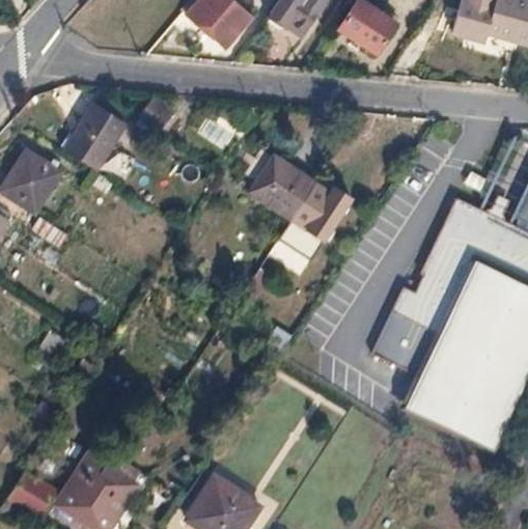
[(198,0),(186,17),(225,49),(251,18),(231,0),(198,0)]
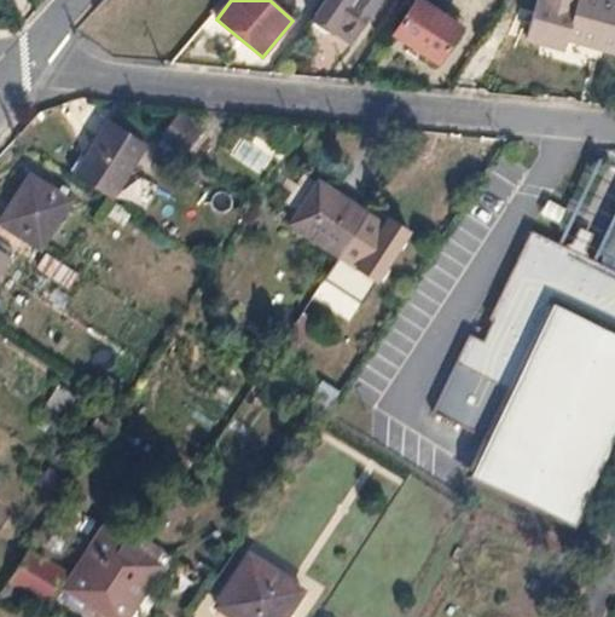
[(324,0),(312,21),(314,22),(314,27),(325,34),(329,33),(331,34),(336,28),(354,40),(378,0),(324,0)]
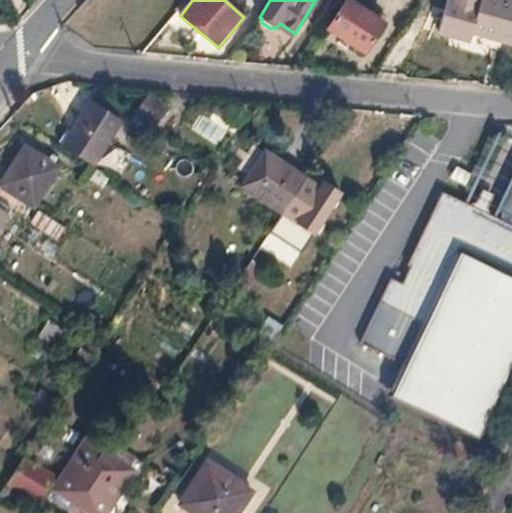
[(384,24),(372,16),(348,0),(346,0),(328,28),(365,52),(384,24)]
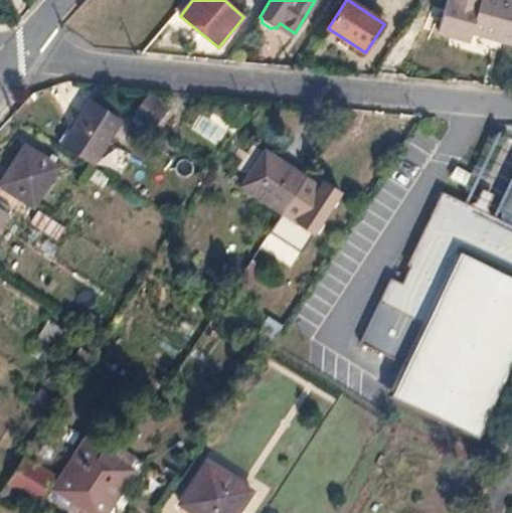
[(511,1),(508,0),(480,0),(472,32),(511,44),(511,1)]
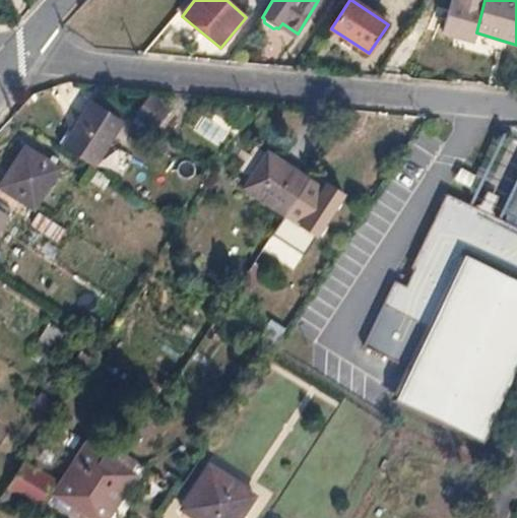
[(379,12),(376,16),(388,24),(391,20),(379,12)]
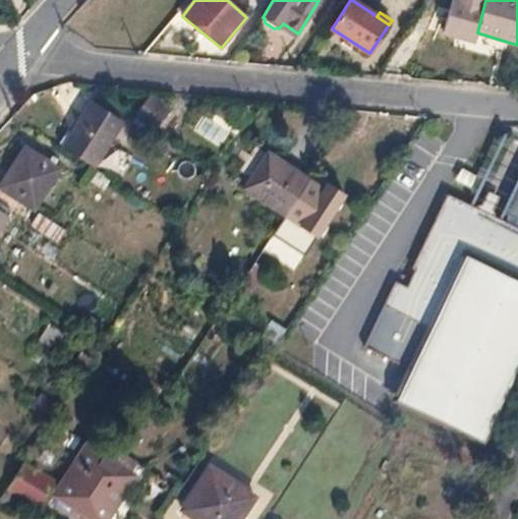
[(283,23),(279,29),(294,39),(298,34),(283,23)]
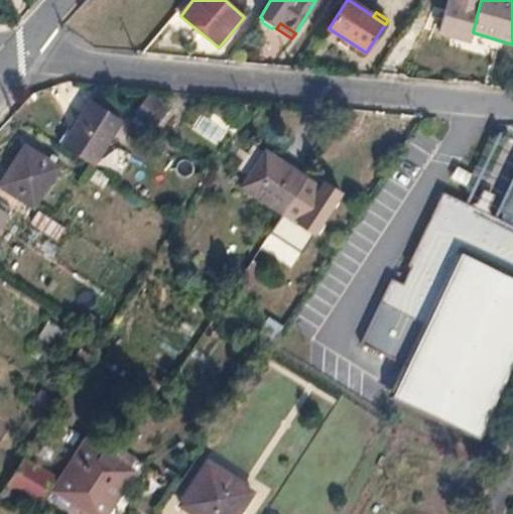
[(149,94),(132,115),(152,130),(168,109),(149,94)]
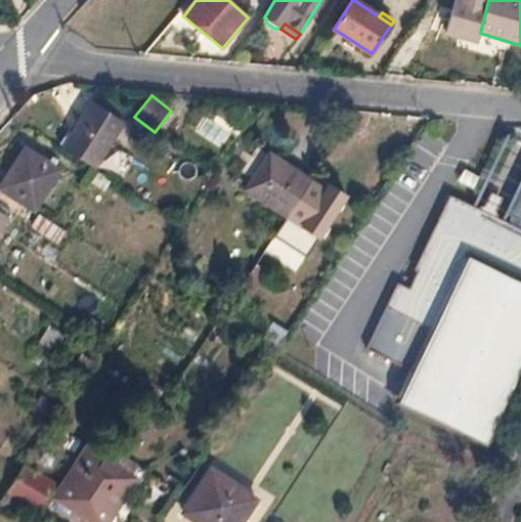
[(93,103),(63,149),(93,168),(123,123),(93,103)]
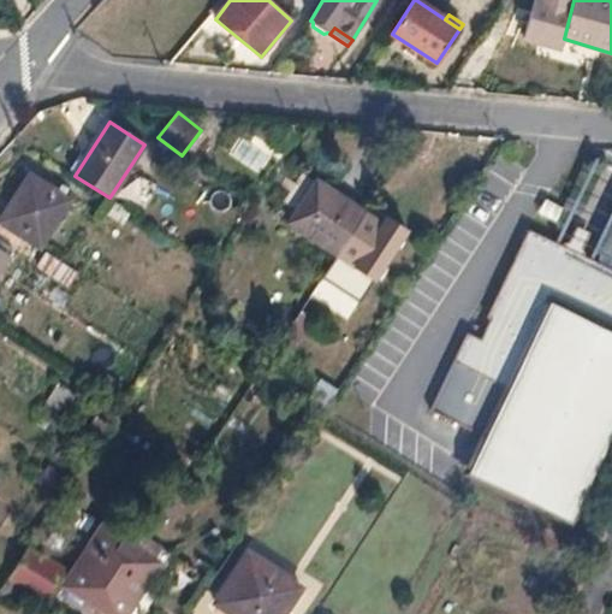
[(242,135),(232,153),(255,164),(263,147),(242,135)]
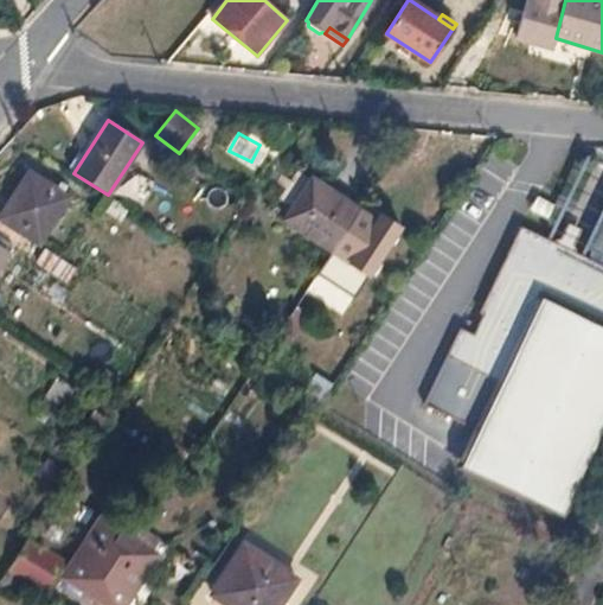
[(141,169),(128,191),(145,199),(158,177),(141,169)]
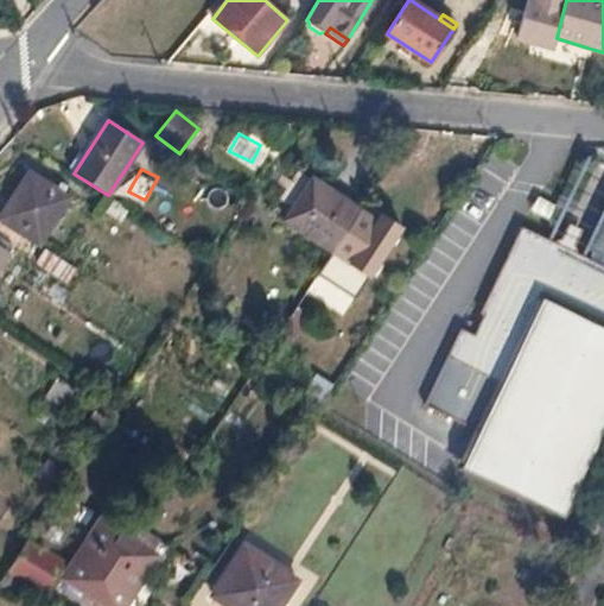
[(29,172),(0,216),(0,221),(39,246),(70,199),(64,194),(68,189),(59,183),(56,189),(29,172)]
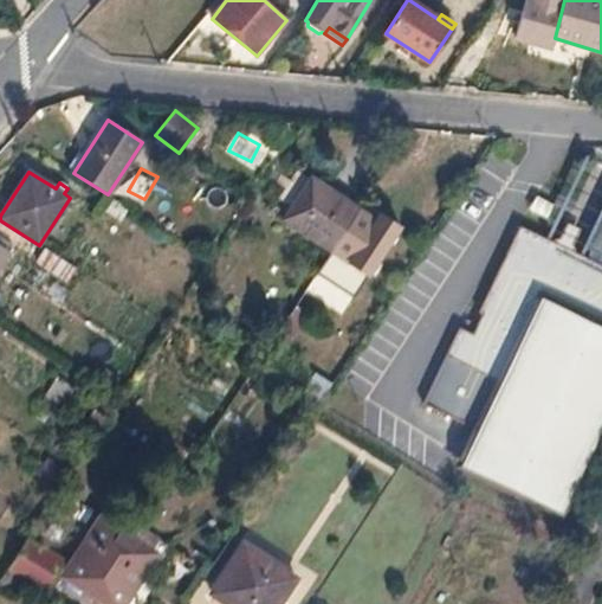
[(310,180),(296,172),(278,199),(292,209),(310,180)]
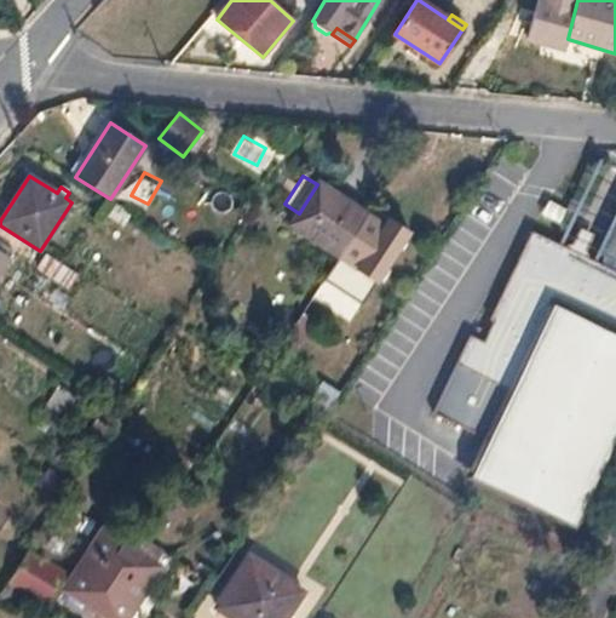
[(339,257),(367,215),(318,183),(317,184),(299,213),(291,227),(339,257)]
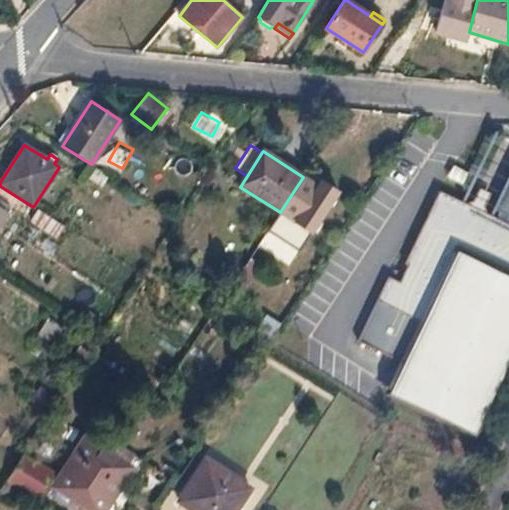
[(318,187),(303,177),(280,212),(268,231),(258,245),(288,265),(298,250),(299,250),(336,192),(322,182),(318,187)]
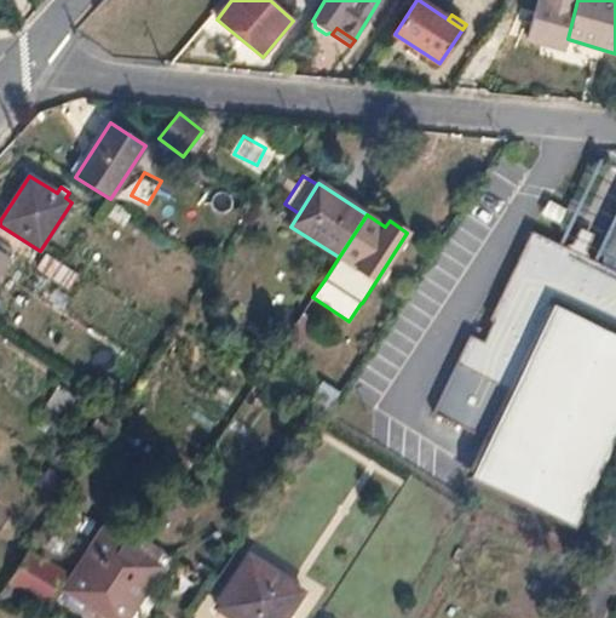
[(615,215),(594,262),(615,272),(615,215)]
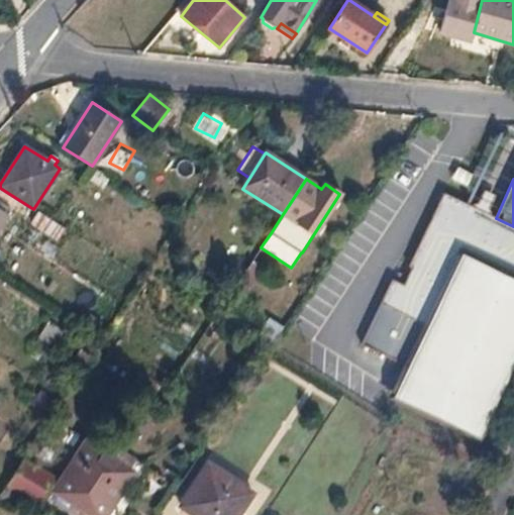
[(495,202),(480,194),(476,202),(471,205),(442,193),(409,268),(412,269),(404,286),(392,280),(362,344),(408,367),(395,394),(480,434),(513,361),(513,226),(496,218),(492,217),(491,211),(495,202)]
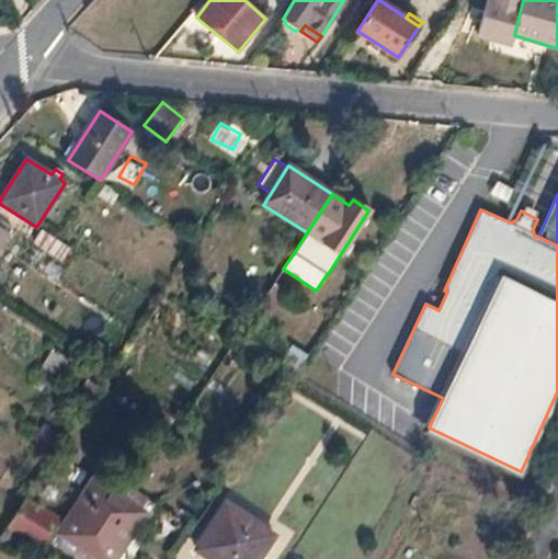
[(0,249),(9,235),(8,234),(11,228),(0,220),(0,249)]
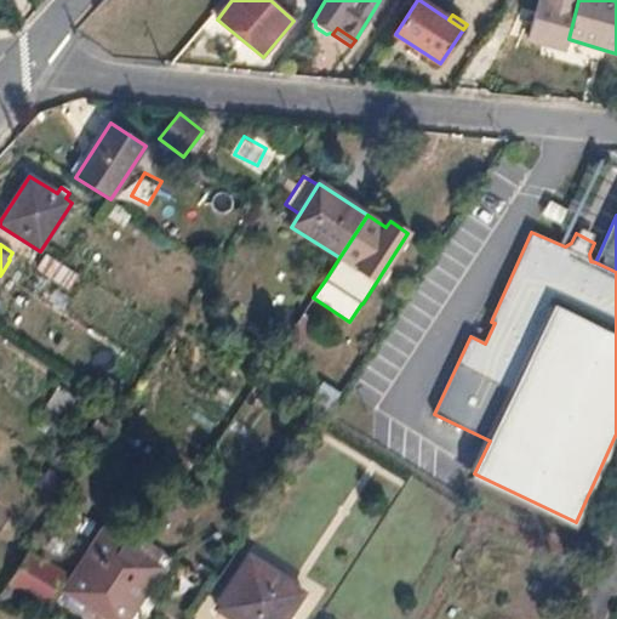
[(76,276),(46,256),(38,270),(69,289),(76,276)]
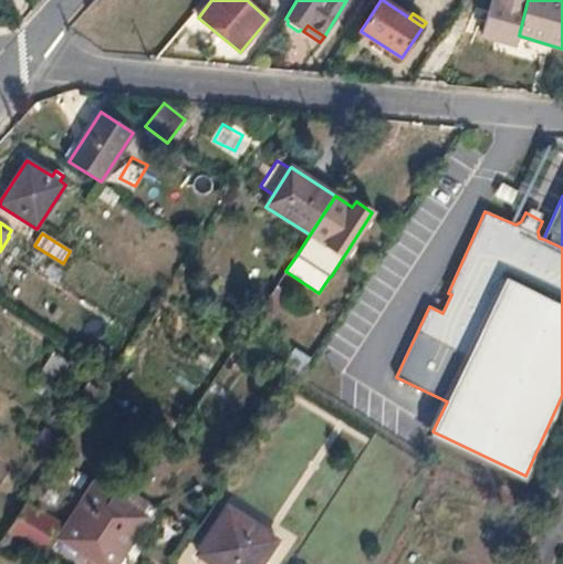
[(288,296),(275,288),(233,352),(247,361),(288,296)]
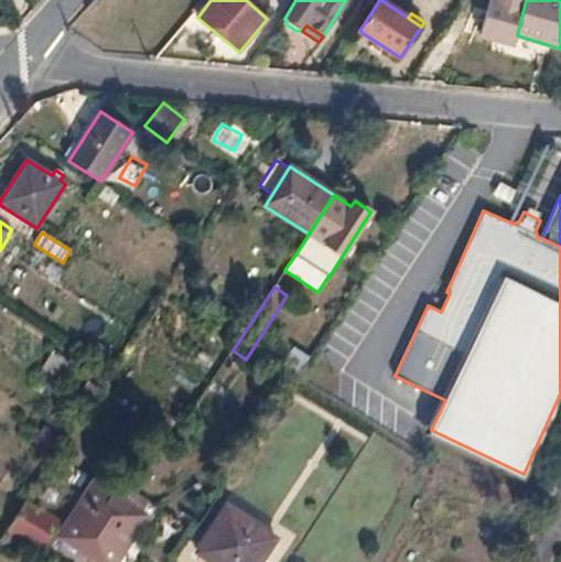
[(294,382),(310,358),(294,348),(274,378),(290,388),(294,382)]
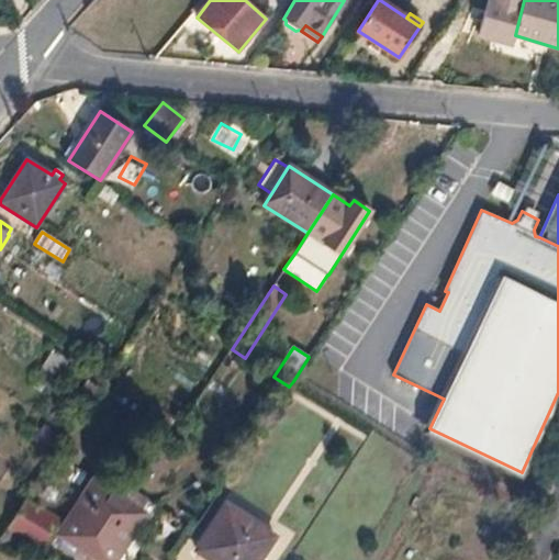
[(44,388),(63,357),(55,353),(32,387),(42,391),(44,388)]
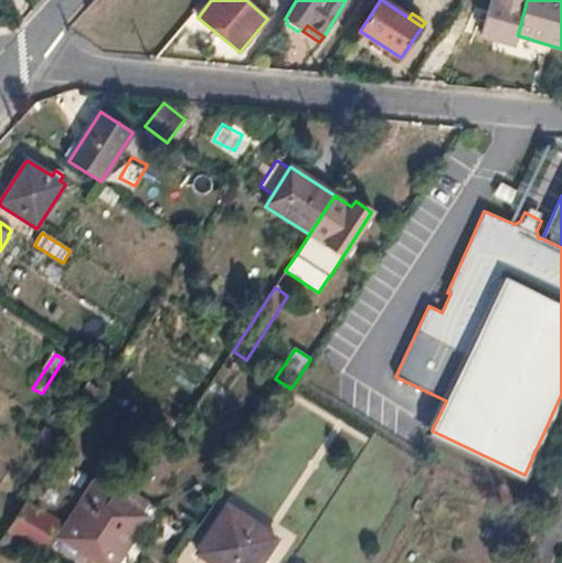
[(70,363),(63,359),(44,390),(50,394),(70,363)]
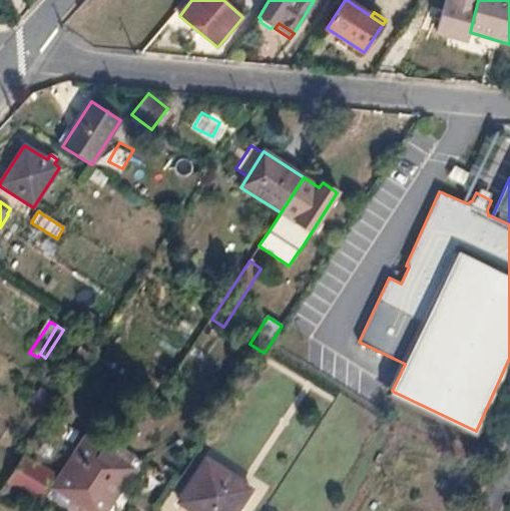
[(113,510),(144,464),(118,447),(112,456),(86,440),(54,489),(87,510),(113,510)]
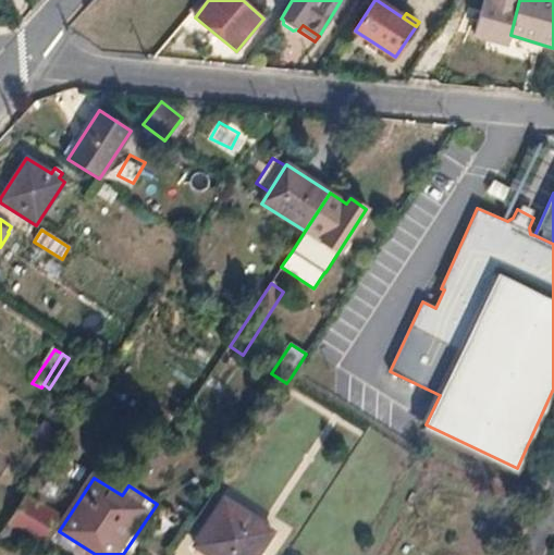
[(0,489),(0,510),(11,518),(22,502),(0,489)]
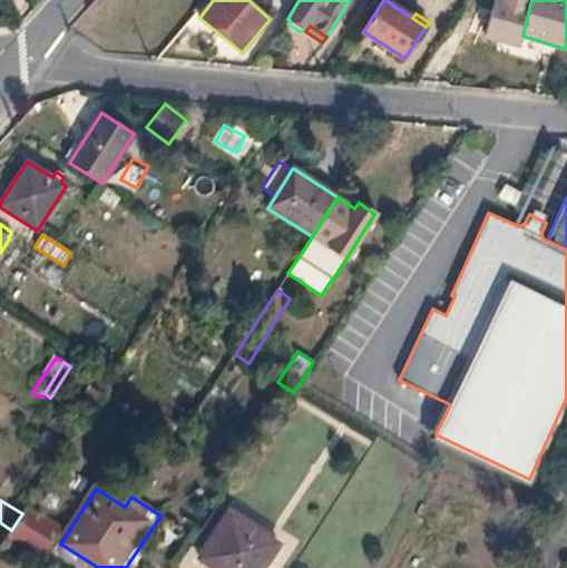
[(11,530),(8,535),(18,542),(40,556),(58,528),(27,507),(22,513),(11,530)]
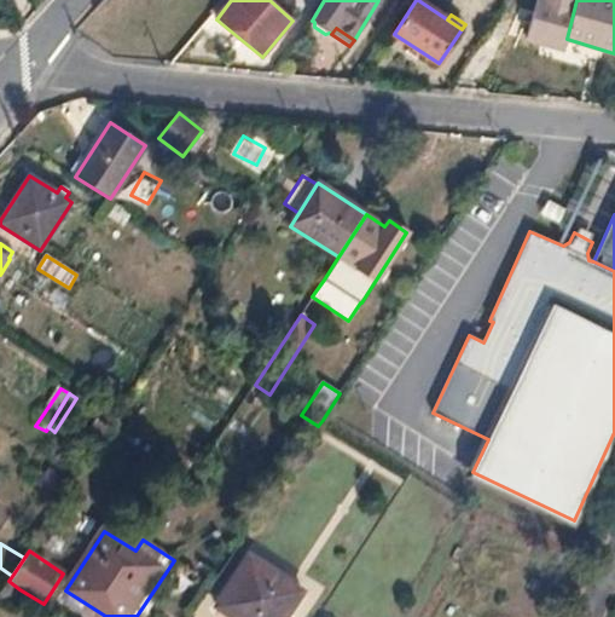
[(285,616),(303,592),(250,557),(218,606),(233,616),(285,616)]
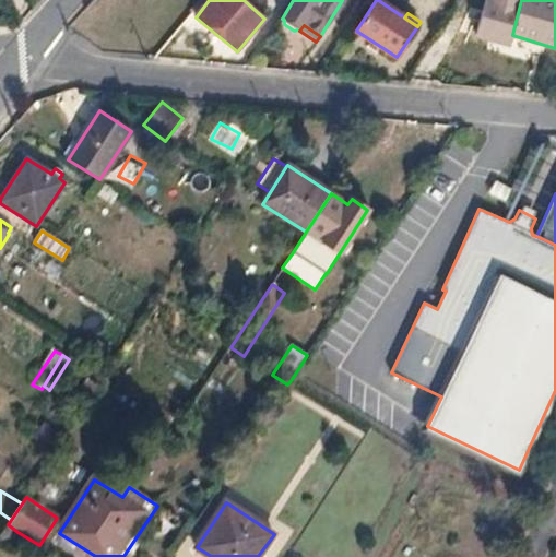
[(18,532),(8,524),(0,536),(0,541),(8,547),(18,532)]
